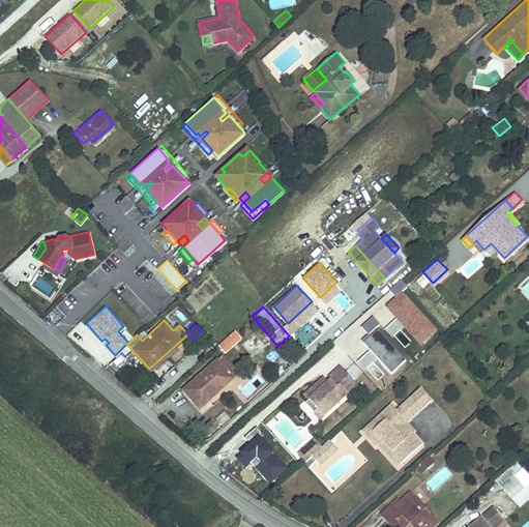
[(225,352),(242,335),(235,327),(217,344),(225,352)]
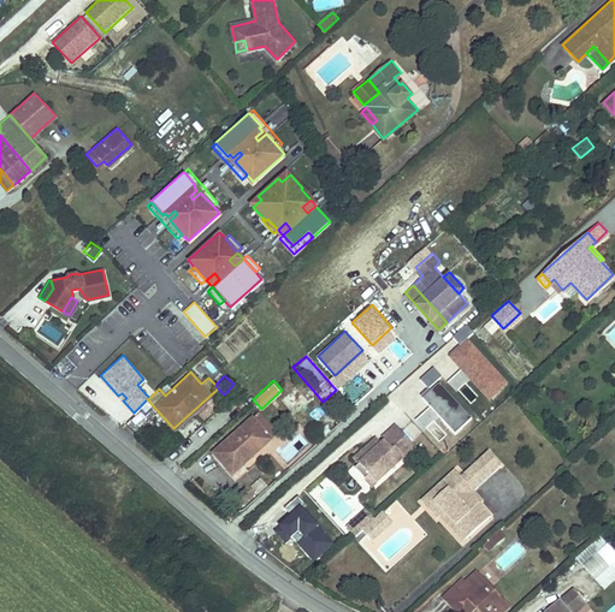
[(460,387),(471,399),(477,393),(465,381),(460,387)]
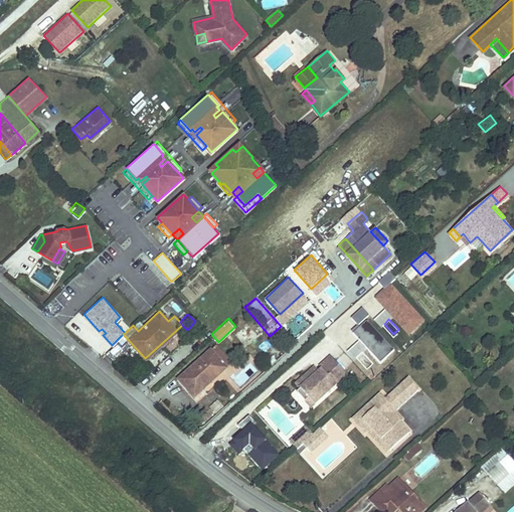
[(194,331),(200,325),(195,321),(190,327),(194,331)]
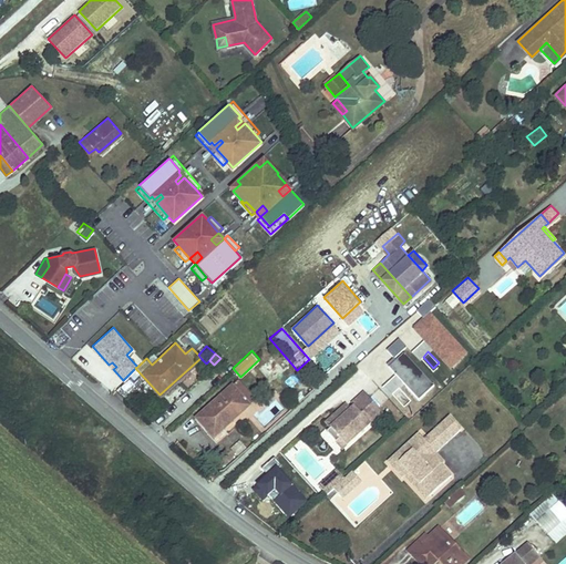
[(270,357),(258,361),(261,372),(275,368),(270,357)]
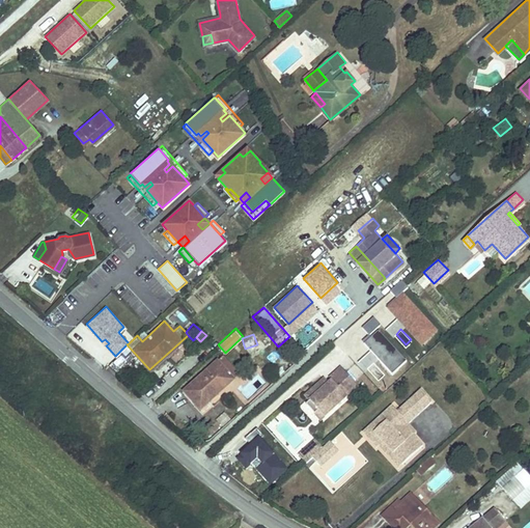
[(217,359),(232,377),(239,371),(223,354),(217,359)]
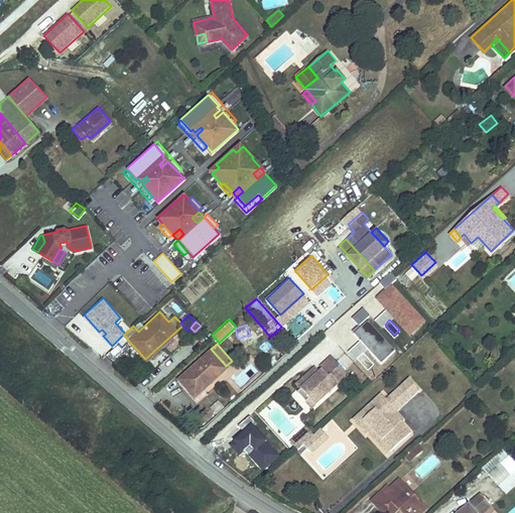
[(177,378),(184,385),(187,382),(195,389),(200,385),(202,388),(226,366),(211,349),(177,378)]
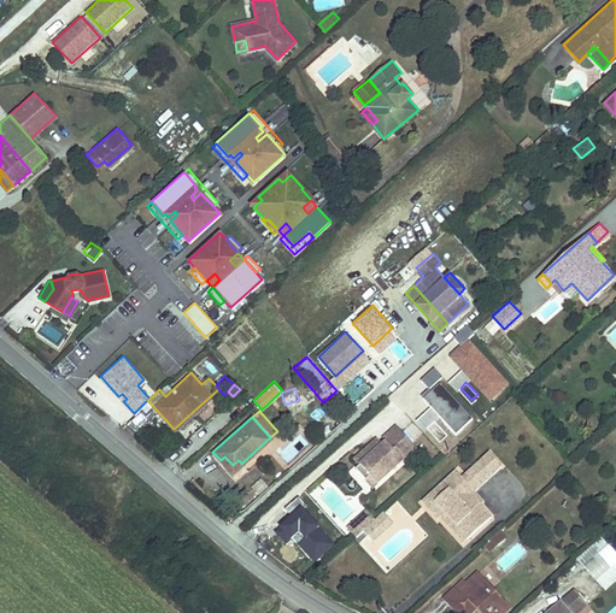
[(386,440),(399,428),(397,424),(383,436),(386,440)]
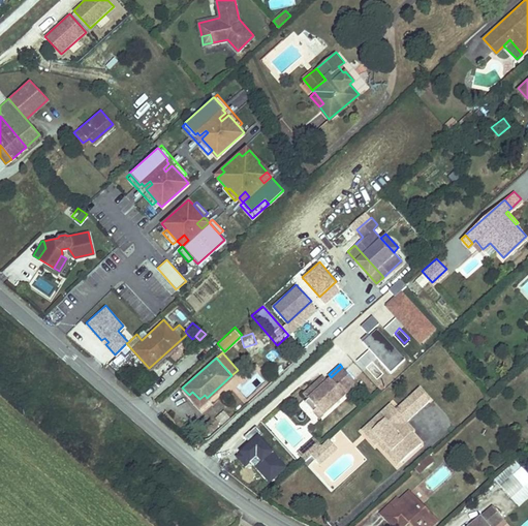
[(314,392),(310,395),(319,405),(328,399),(333,404),(356,383),(342,367),(331,377),(333,379),(329,382),(328,380),(322,375),(315,381),(320,387),(314,392)]
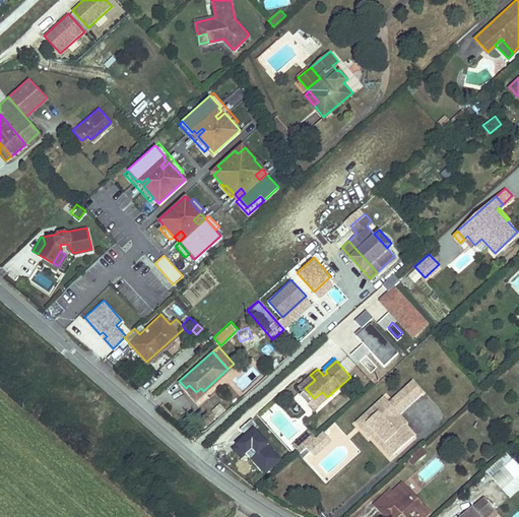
[(315,380),(310,375),(305,380),(309,385),(315,380)]
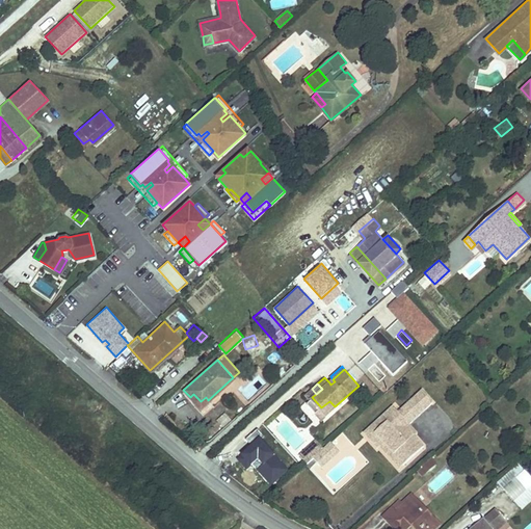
[(431,402),(421,391),(397,412),(374,433),(403,465),(424,446),(414,435),(412,437),(403,427),(408,424),(431,402)]
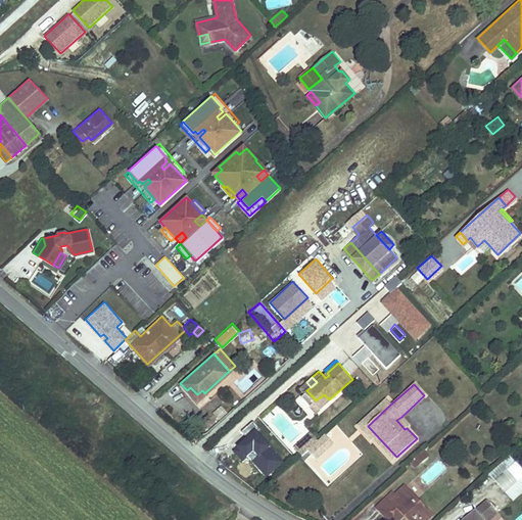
[(187,390),(195,400),(204,393),(202,390),(197,394),(190,387),(187,390)]
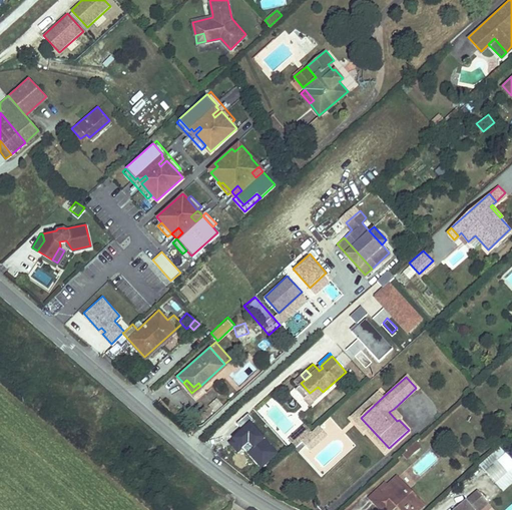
[(318,387),(310,393),(315,399),(323,392),(318,387)]
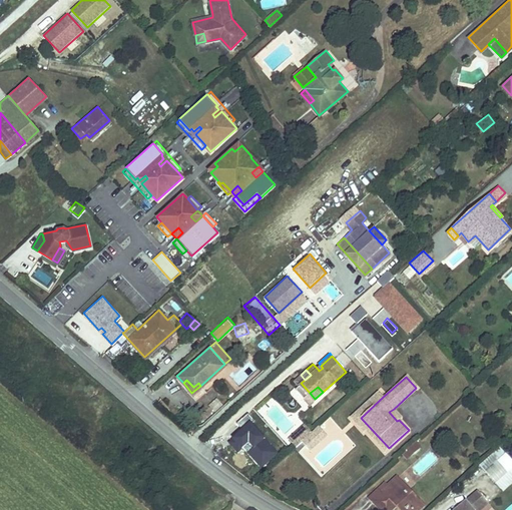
[(383,397),(379,392),(350,418),(364,433),(366,431),(385,452),(389,448),(361,418),(383,397)]
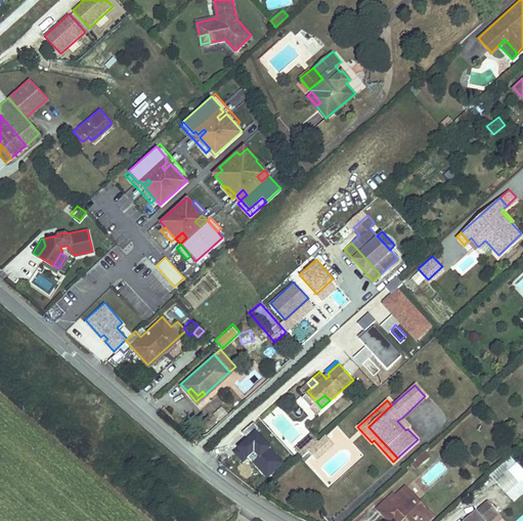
[(410,426),(402,418),(397,421),(405,430),(407,429),(410,426)]
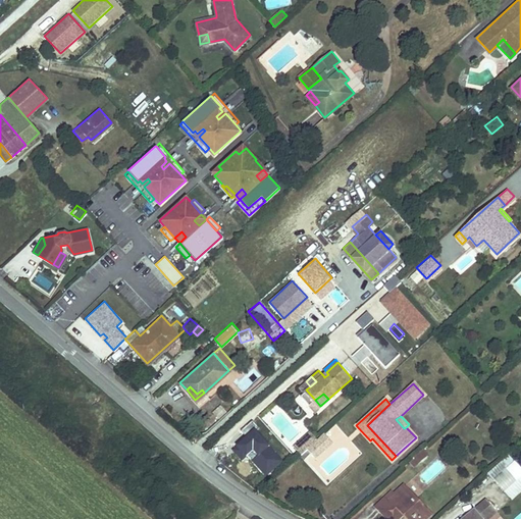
[(246,435),(257,425),(251,419),(240,429),(246,435)]
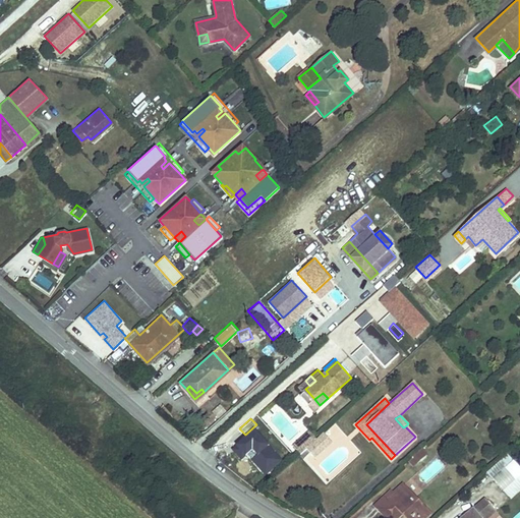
[(245,453),(264,473),(281,458),(253,427),(231,447),(241,457),(245,453)]
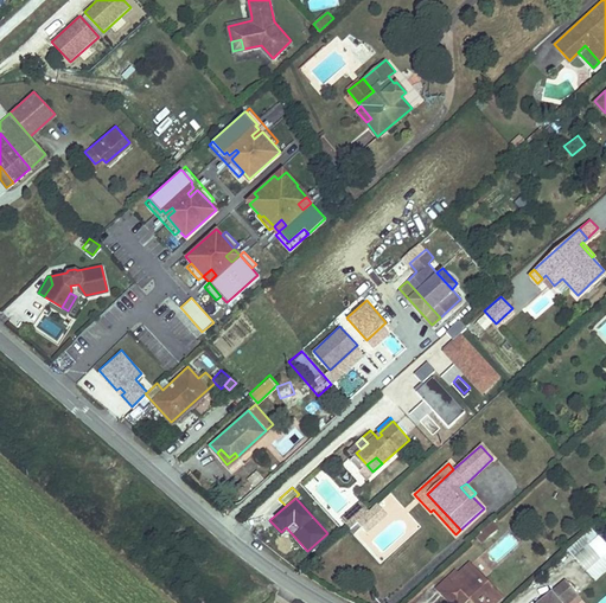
[(378,507),(376,504),(356,521),(364,531),(374,521),(369,515),(378,507)]
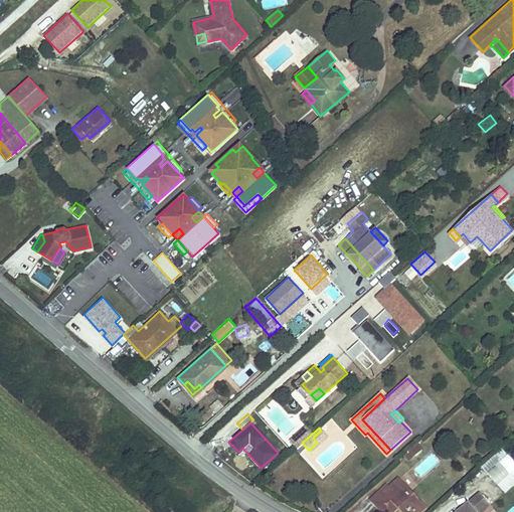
[(319,445),(327,437),(321,431),(313,438),(317,443),(319,445)]
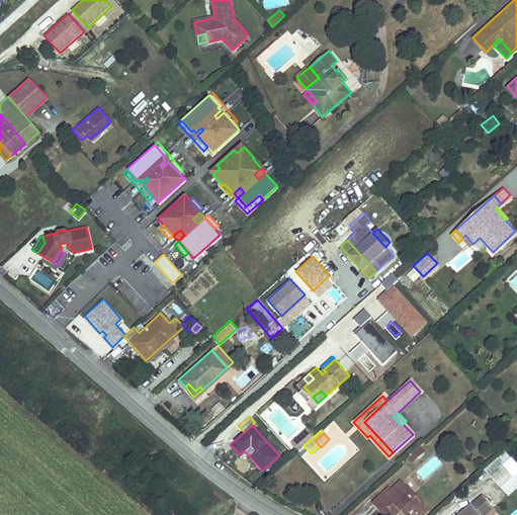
[(321,447),(319,445),(311,453),(313,454),(321,447)]
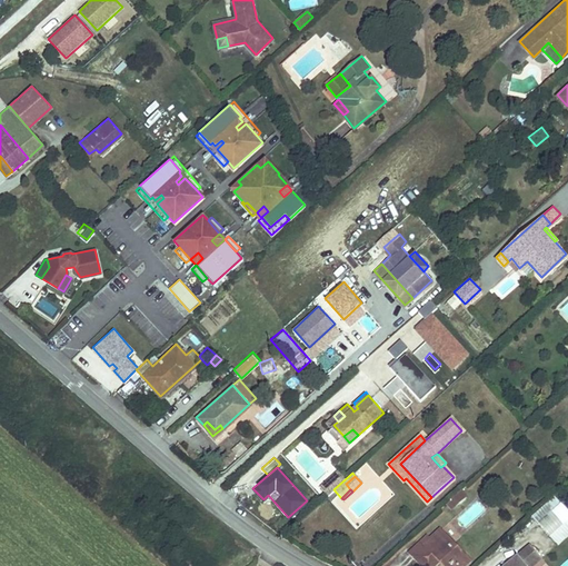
[(467,496),(461,490),(451,499),(457,506),(467,496)]
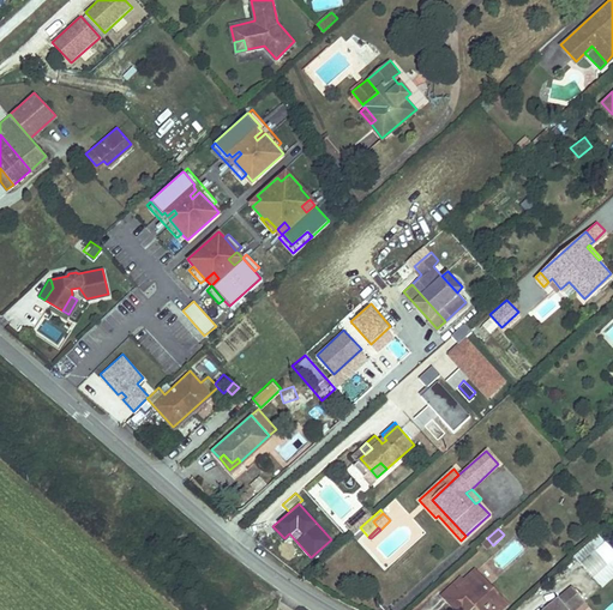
[(572,554),(601,585),(612,574),(612,550),(596,532),(572,554)]
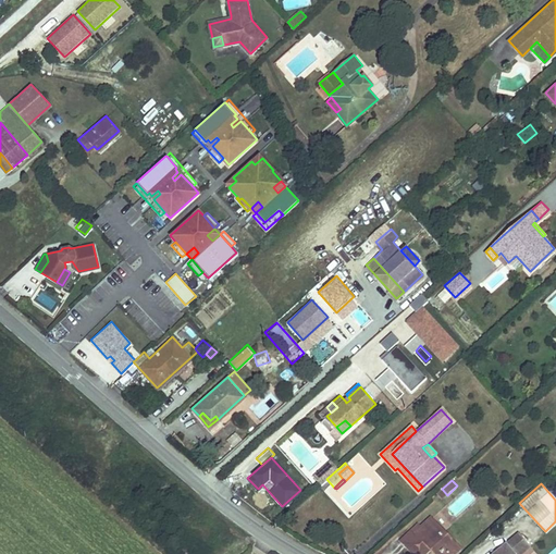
[(442,489),(437,493),(443,499),(447,495),(442,489)]
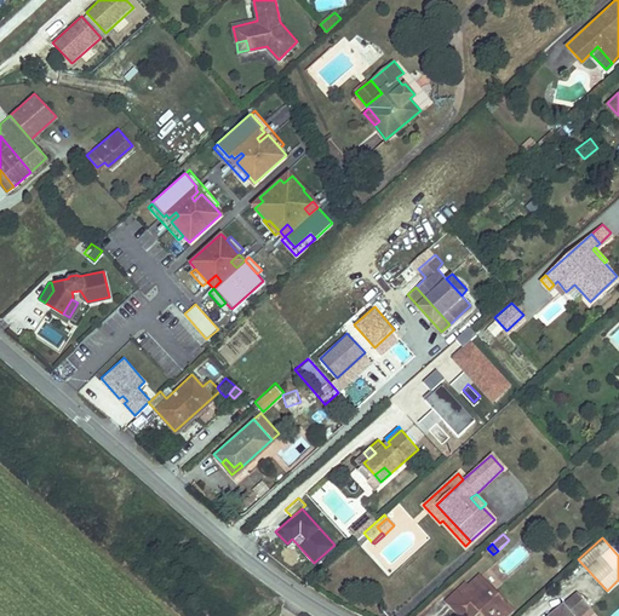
[(465,615),(471,615),(480,609),(485,615),(503,615),(511,609),(479,574),(468,585),(462,589),(458,586),(445,599),(458,614),(460,611),(465,615)]
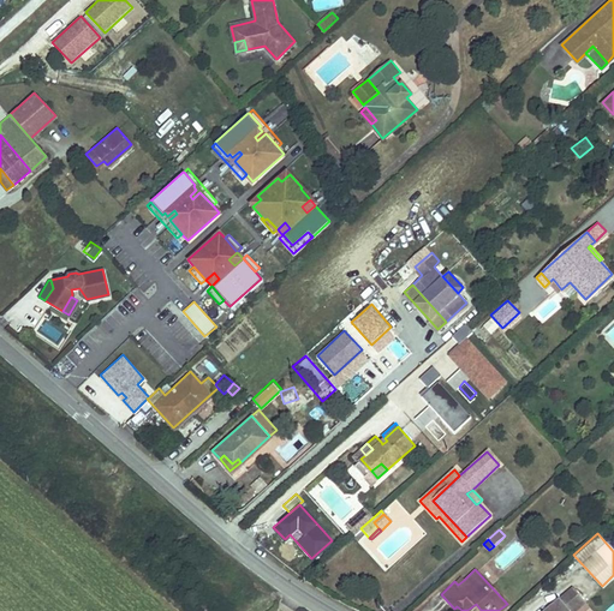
[(572,610),(594,610),(571,585),(559,594),(572,610)]
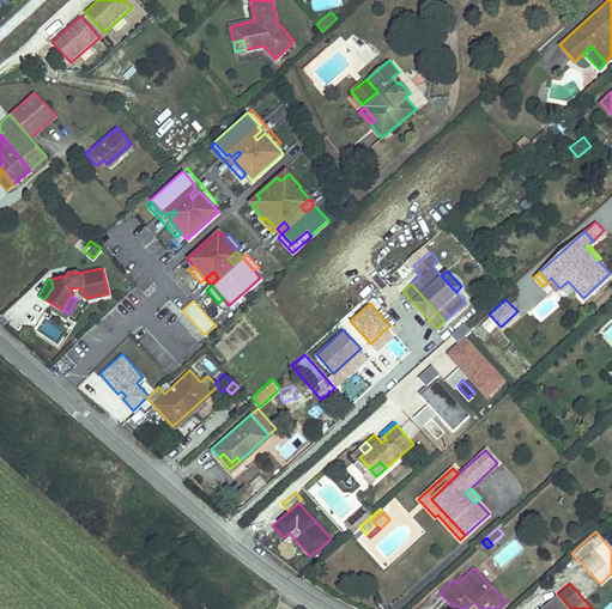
[(611,608),(611,596),(595,608),(611,608)]
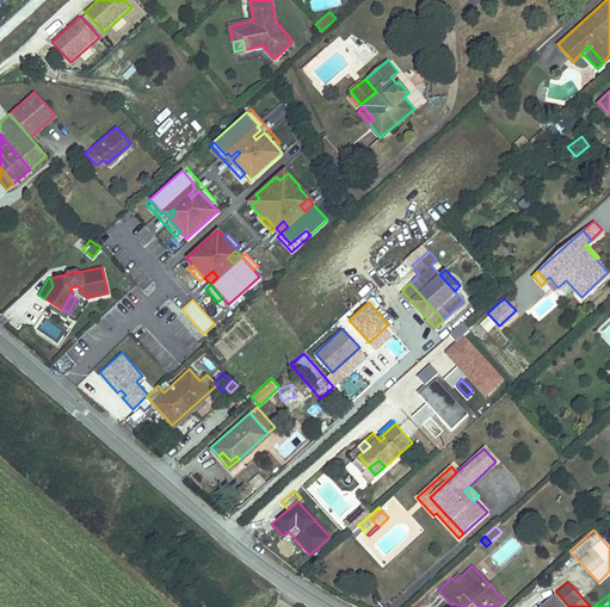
[(565,606),(556,596),(543,606),(565,606)]
